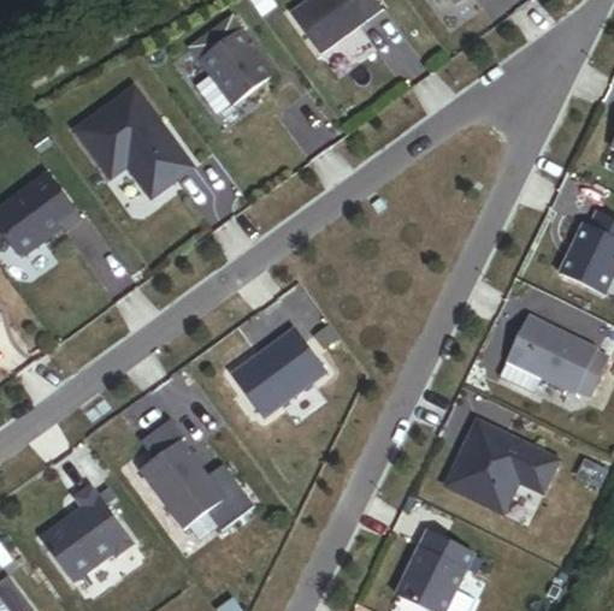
[(319,53),(382,7),(376,0),(303,0),(289,11),(319,53)]
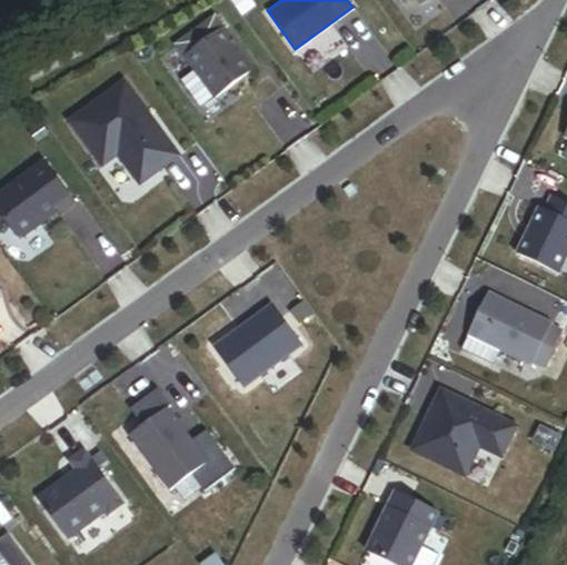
[(200,105),(252,68),(214,15),(176,41),(195,68),(180,78),(200,105)]
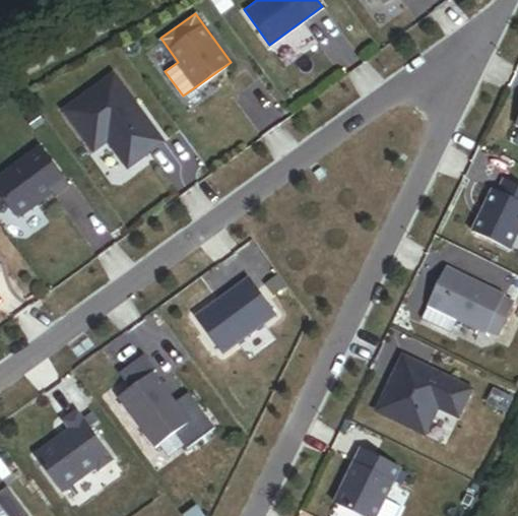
[(162,140),(113,72),(63,109),(92,149),(107,139),(127,166),(162,140)]
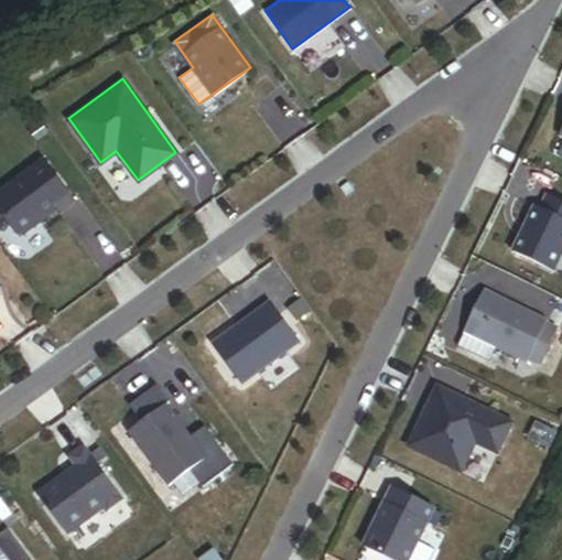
[(73,198),(42,158),(0,189),(0,211),(15,233),(22,234),(57,207),(58,210),(73,198)]
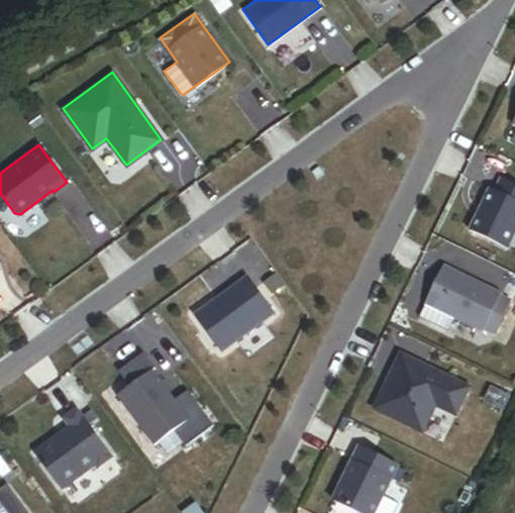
[(505,246),(514,226),(514,183),(500,176),(494,189),(489,187),(469,228),(505,246)]
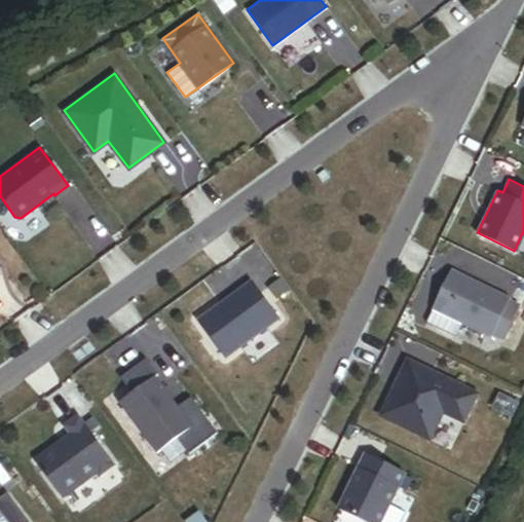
[(508,300),(510,296),(451,267),(425,321),(454,334),(460,322),(490,336),(491,332),(508,300)]
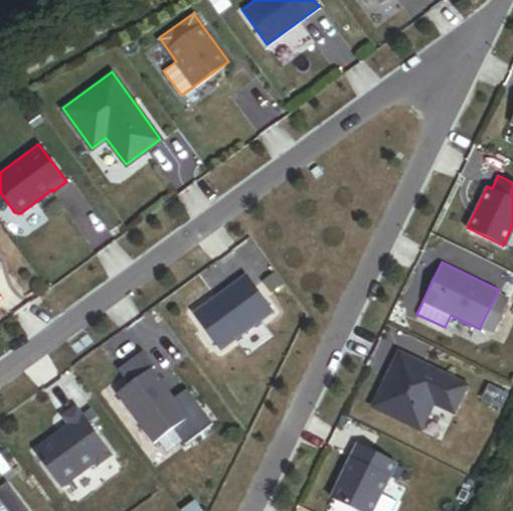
[(218,347),(272,309),(245,273),(192,312),(218,347)]
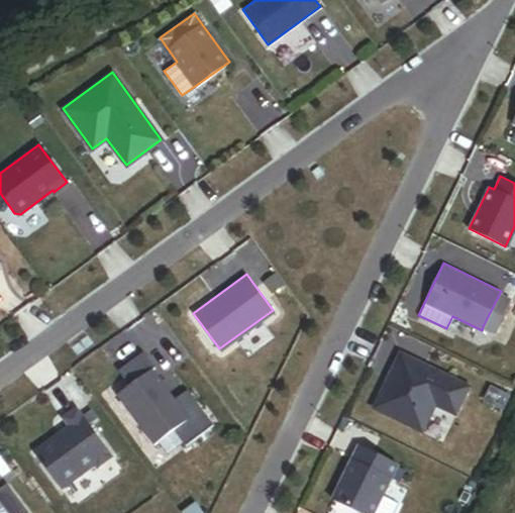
[(494,331),(510,300),(499,295),(483,326),(494,331)]
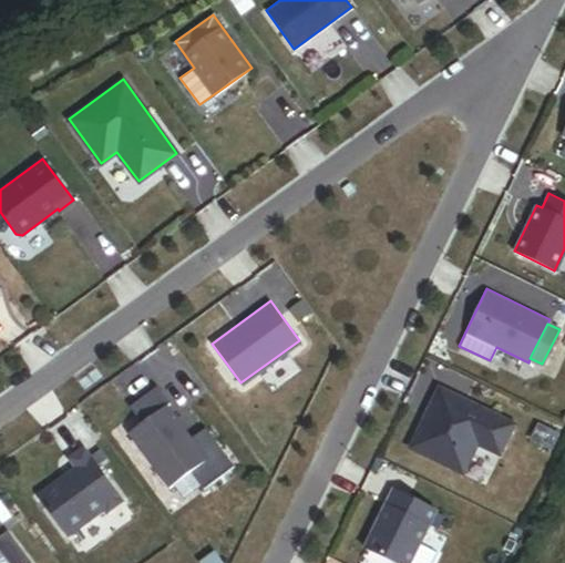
[(233,464),(205,427),(194,434),(157,386),(130,406),(142,422),(129,433),(168,487),(191,471),(203,488),(233,464)]
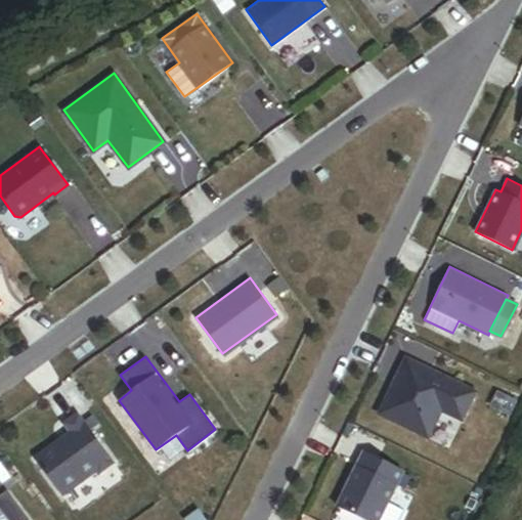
[(461,419),(474,391),(405,357),(379,413),(427,436),(440,408),(461,419)]
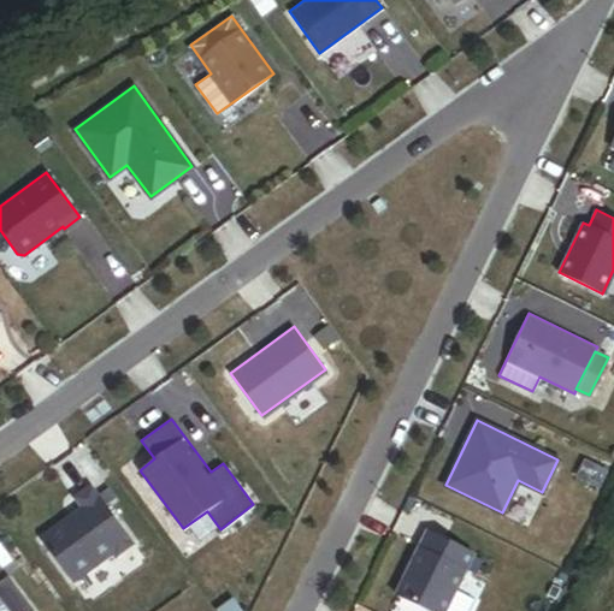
[(131,540),(89,484),(74,496),(81,505),(40,537),(71,579),(112,549),(114,552),(131,540)]
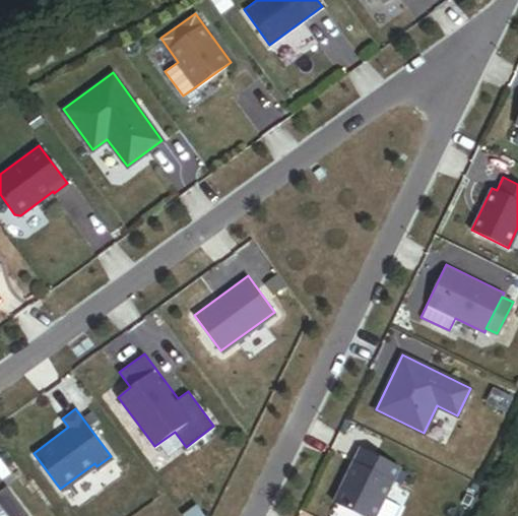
[(363,515),(374,515),(399,466),(362,447),(334,502),(363,515)]
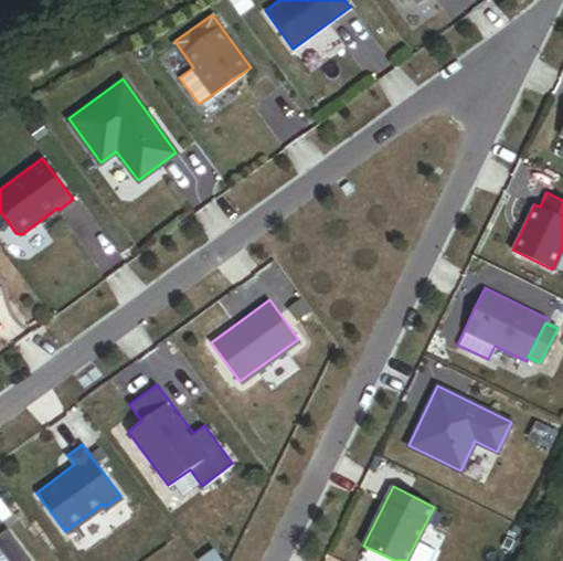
[(30,560),(32,560),(8,527),(0,532),(0,557),(3,554),(8,560),(30,560)]
